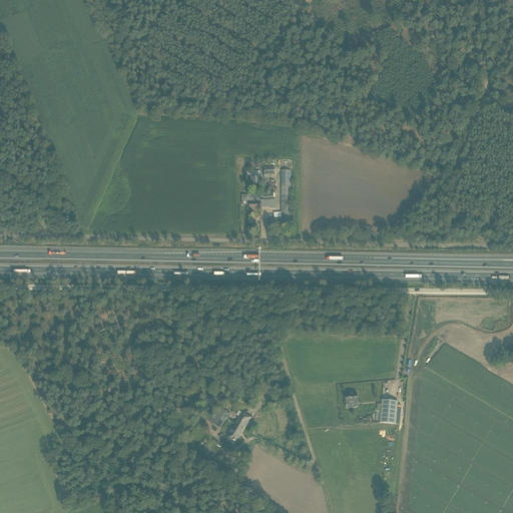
[(270,218),(270,222),(270,227),(295,226),(294,217),(291,217),(291,170),(281,170),(282,218),(270,218)]
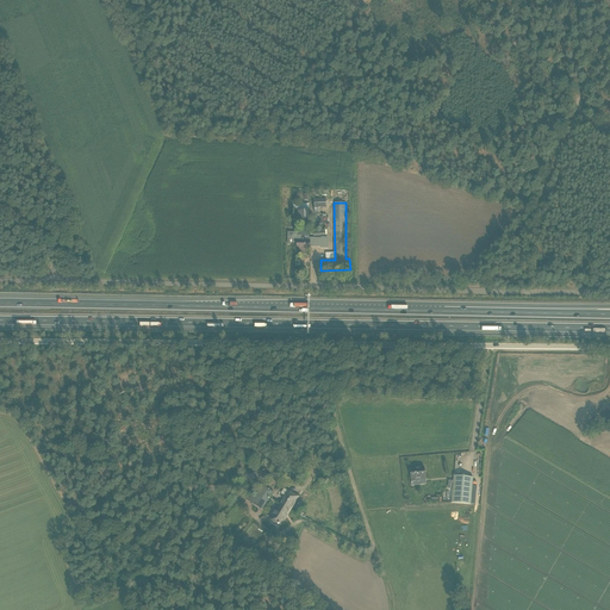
[(309,210),(293,211),(294,221),(310,221),(310,210),(309,210)]
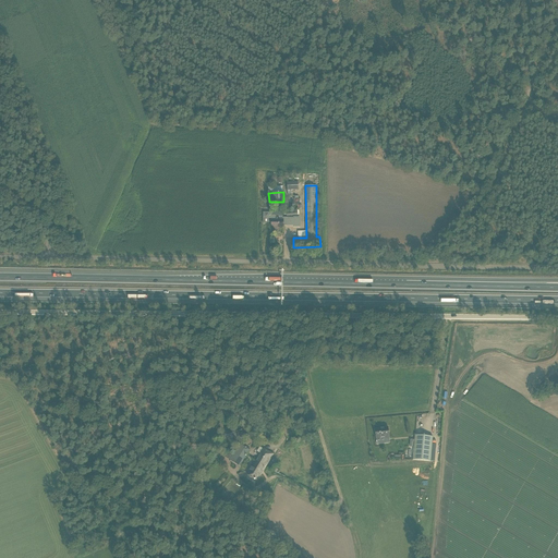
[(263,213),(263,225),(271,225),(271,228),(283,228),(283,226),(293,227),(293,228),(300,228),(300,217),(293,217),(293,218),(282,218),(282,216),(275,216),(271,216),(271,213),(263,213)]
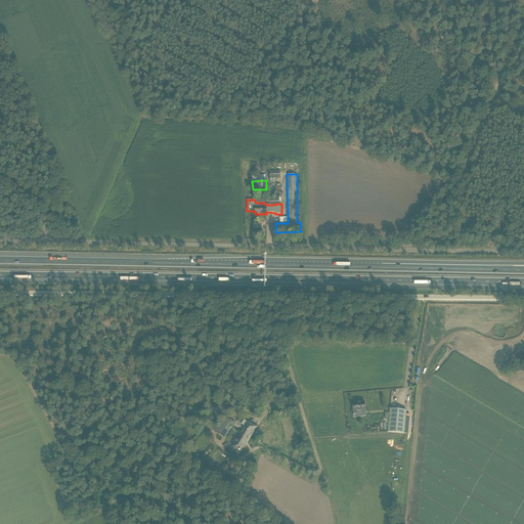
[(225,400),(210,406),(210,408),(212,412),(227,406),(225,400)]
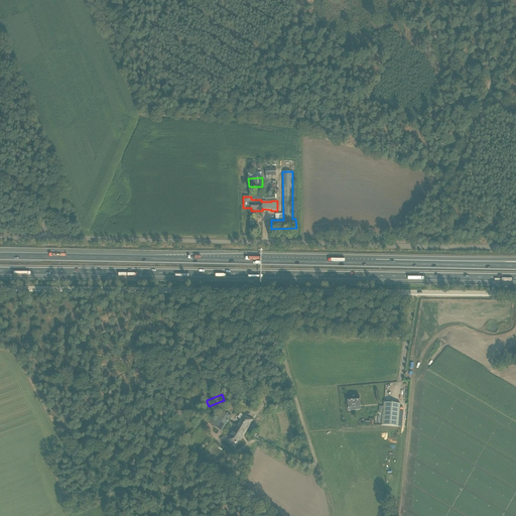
[(354,396),(347,397),(348,406),(360,405),(359,395),(354,395),(354,396)]
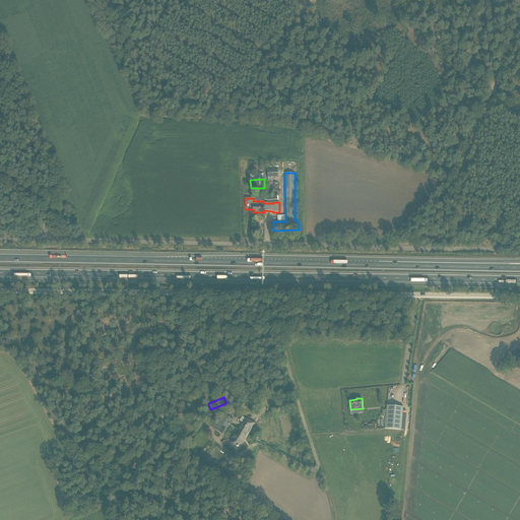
[(385,430),(400,431),(401,430),(402,413),(402,411),(403,407),(387,405),(386,410),(385,430)]
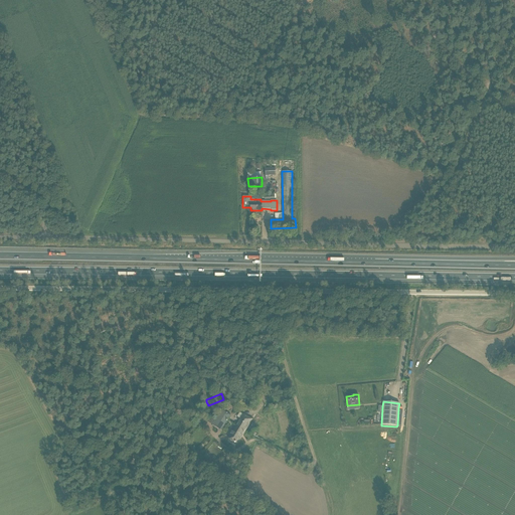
[(221,409),(215,418),(227,420),(230,415),(221,409)]
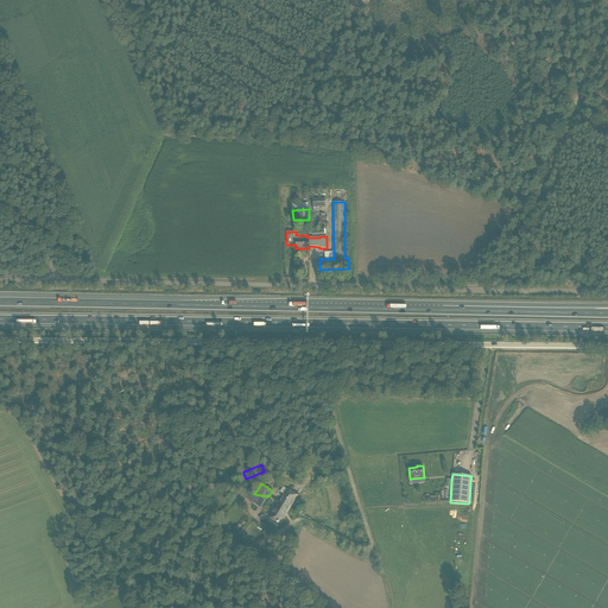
[(279,504),(289,508),(297,495),(287,489),(284,495),(279,504)]
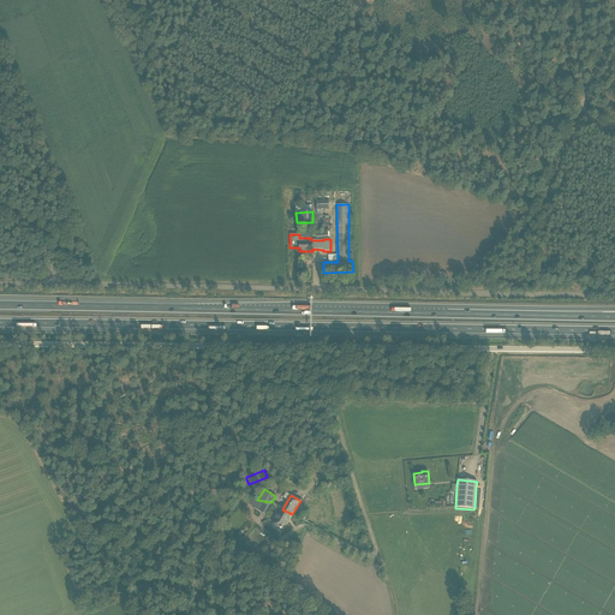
[(257,500),(254,507),(264,514),(272,502),(257,500)]
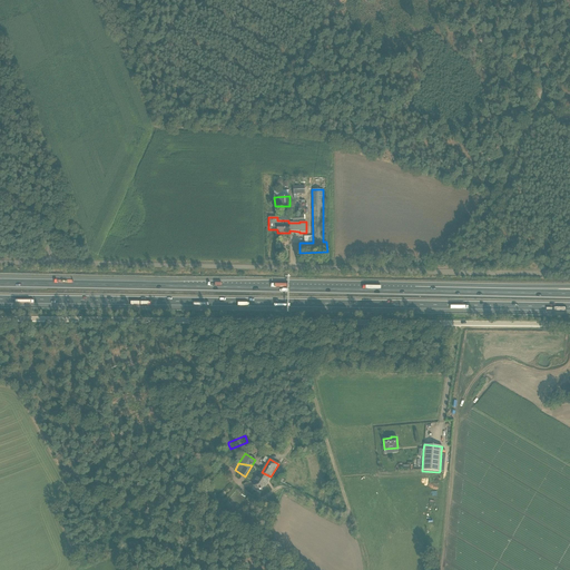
[(271,477),(262,472),(259,474),(258,473),(252,484),(262,491),(271,477)]
